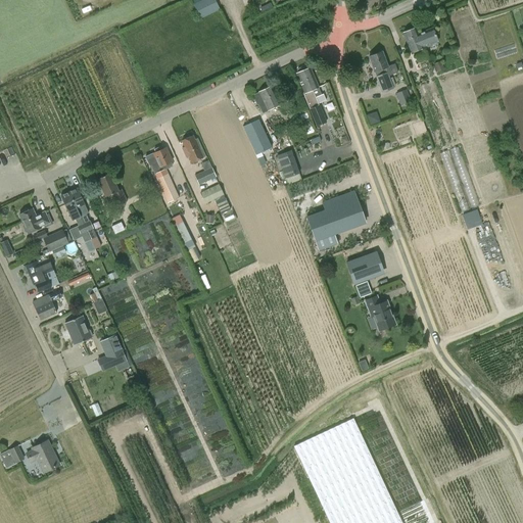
[(201,0),(193,4),(200,18),(220,9),(215,0),(201,0)]
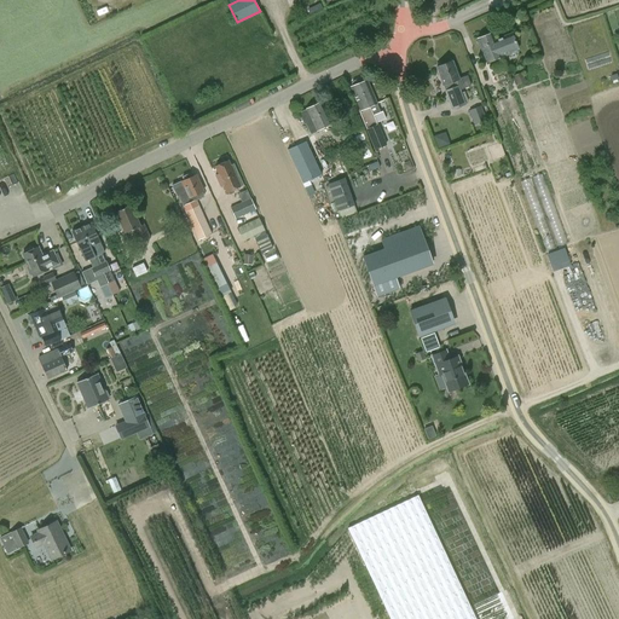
[(486,63),(504,56),(498,40),(497,40),(493,33),(476,40),(486,63)]
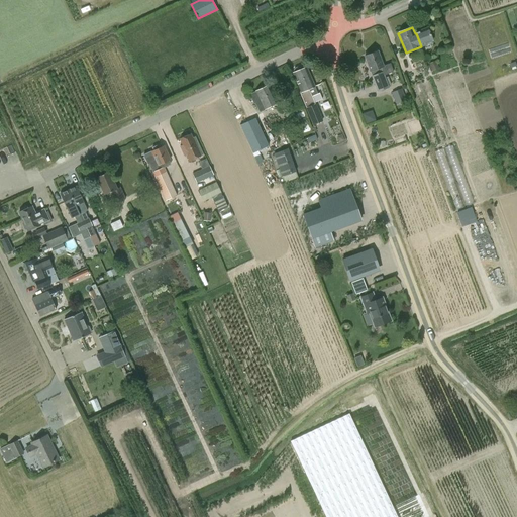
[(416,33),(421,46),(432,41),(427,28),(416,33)]
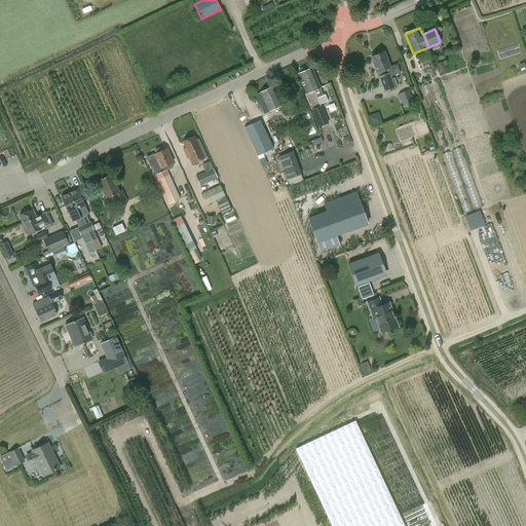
[(427,51),(417,55),(421,65),(423,70),(434,66),(431,61),(427,51)]
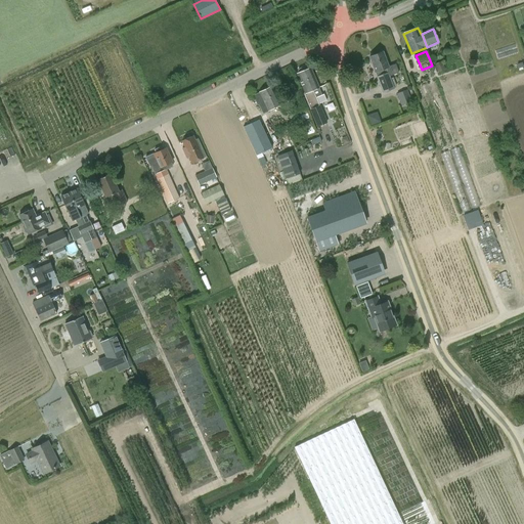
[(389,77),(398,73),(395,63),(388,67),(382,52),(368,57),(383,92),(393,88),(389,77)]
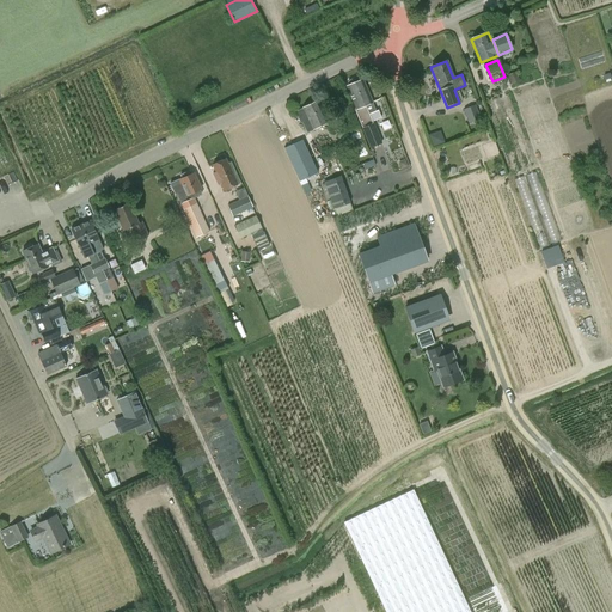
[(520,81),(516,72),(507,75),(510,85),(520,81)]
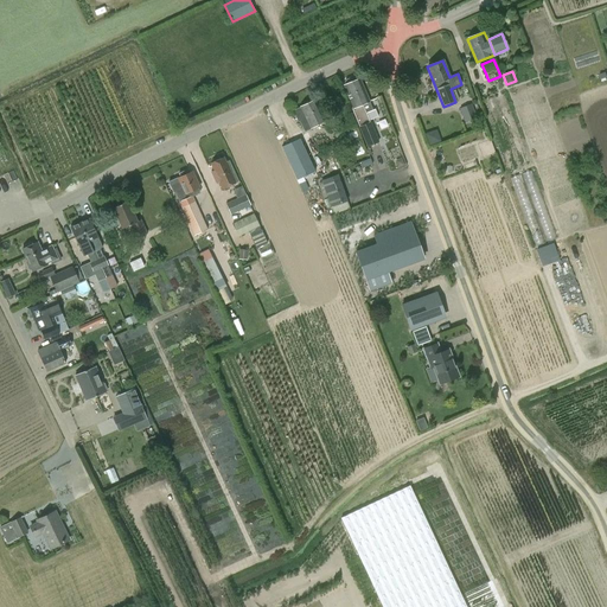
[(352,108),(368,146),(378,142),(369,120),(377,116),(375,109),(372,110),(359,78),(357,80),(357,77),(355,77),(346,80),(345,82),(345,84),(344,85),(352,108)]
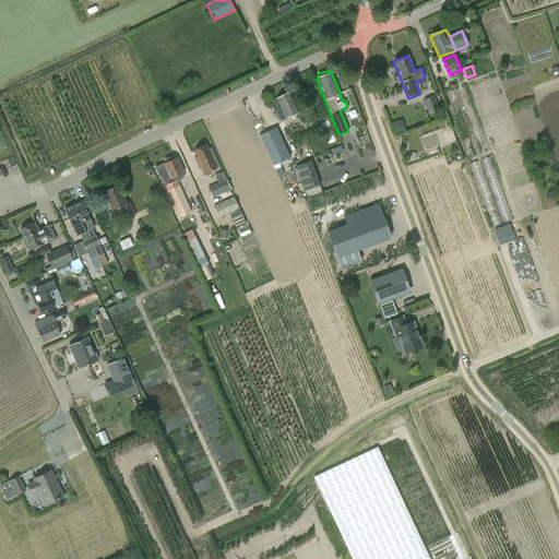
[(276,98),(276,99),(270,103),(274,111),(276,111),(281,121),(299,111),(289,92),(276,98)]
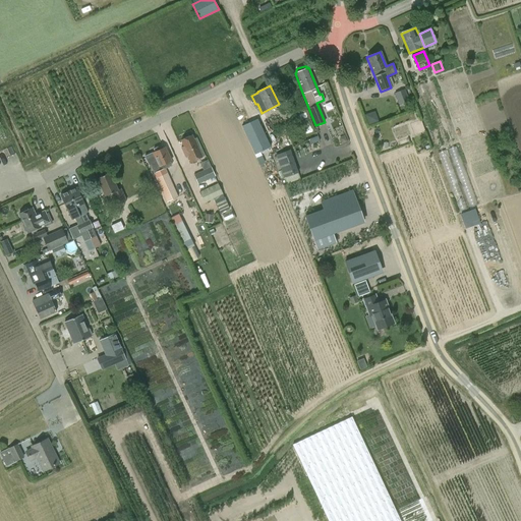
[(396,92),(399,103),(407,101),(405,90),(396,92)]
